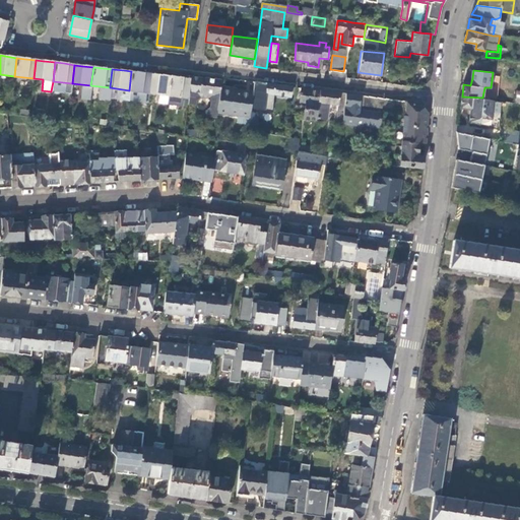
[(148,92),(150,74),(141,72),(131,71),(129,90),(148,92)]
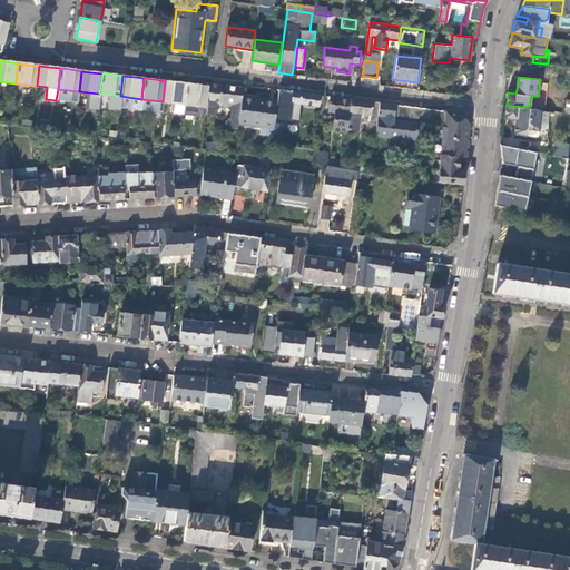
[(184,104),(186,84),(174,82),(165,81),(163,101),(184,104)]
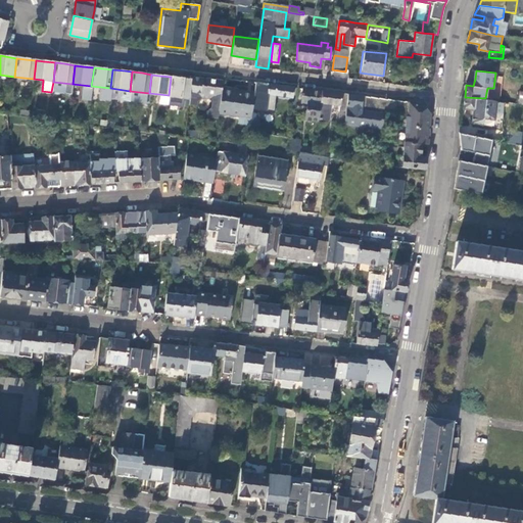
[(218,113),(222,88),(218,80),(204,78),(191,76),(190,79),(189,98),(188,105),(197,106),(198,101),(201,98),(207,99),(212,103),(211,107),(206,112),(209,117),(217,119),(218,113)]
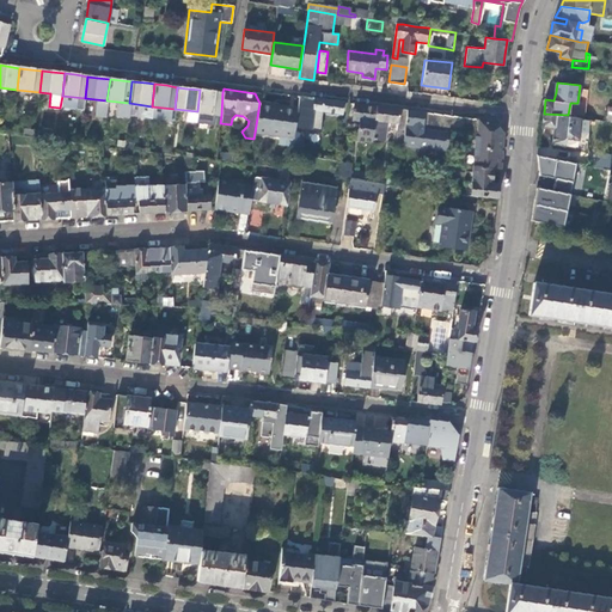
[(221,115),(222,92),(208,91),(200,90),(197,111),(196,123),(212,124),(214,114),(221,115)]
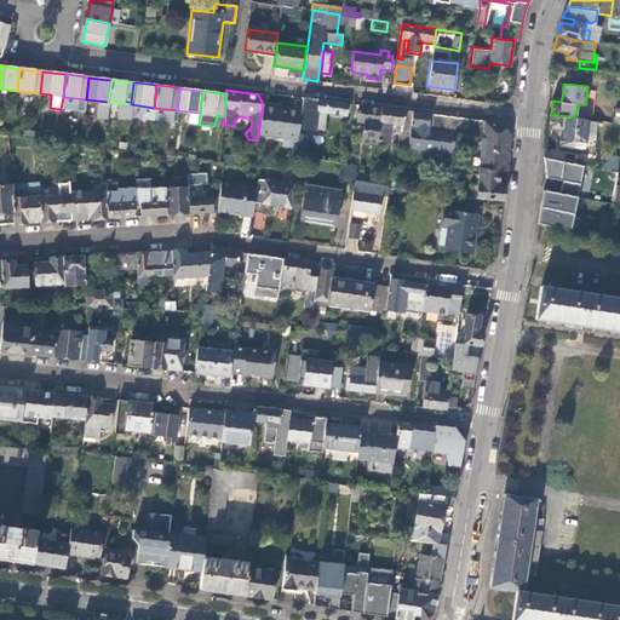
[(311,98),(303,97),(302,109),(299,128),(313,131),(315,112),(326,113),(327,101),(311,98)]
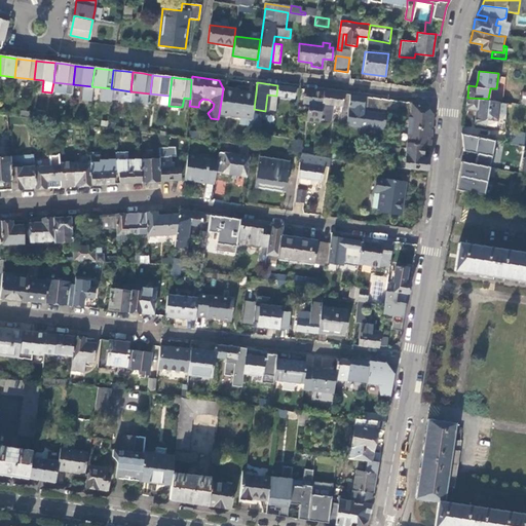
[(286,86),(277,85),(276,96),(294,98),(295,87),(286,86)]
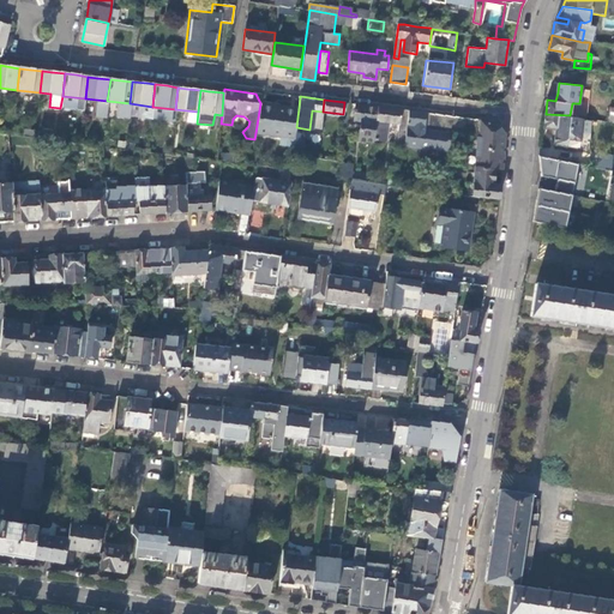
[(296,127),(299,108),(260,103),(256,133),(280,137),(293,138),(295,138),(296,127)]
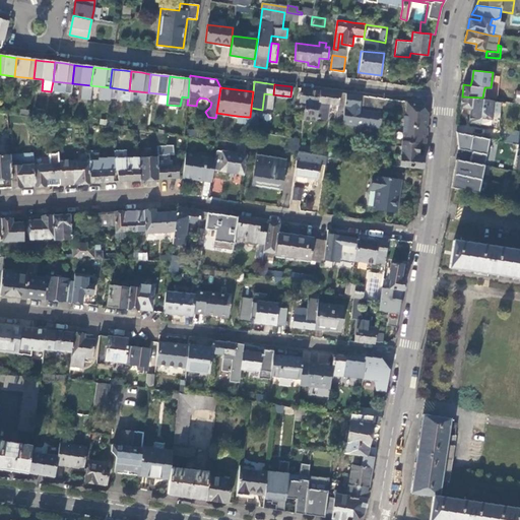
[(312,88),(301,87),(300,101),(306,101),(304,110),(303,110),(302,117),(303,118),(303,121),(315,122),(316,120),(320,89),(312,88)]
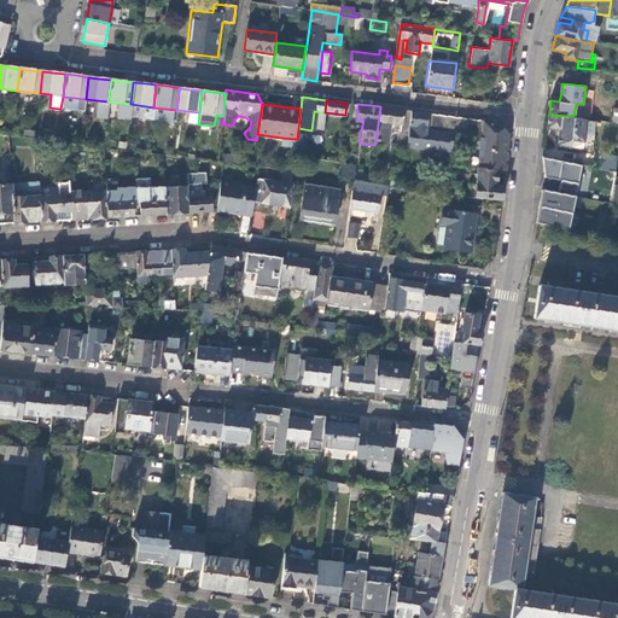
[(400,110),(380,106),(375,143),(390,145),(392,124),(402,126),(398,143),(402,144),(401,149),(406,150),(407,144),(410,111),(400,110)]
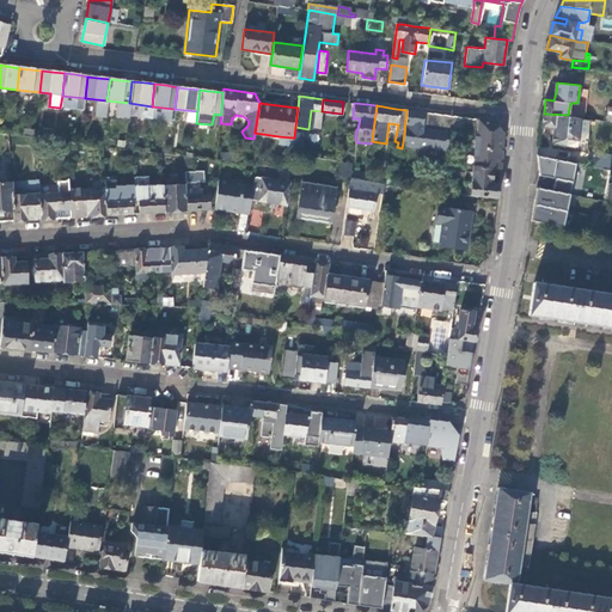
[(415,111),(407,110),(403,142),(447,147),(448,132),(432,129),(421,128),(423,111),(415,111)]
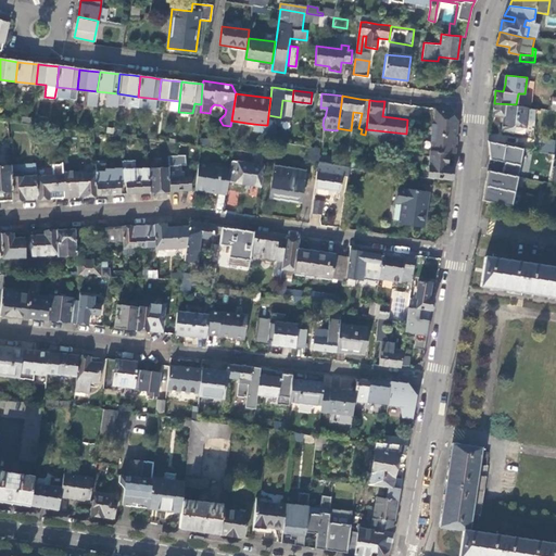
[(393,102),(384,101),(382,116),(392,117),(393,102)]
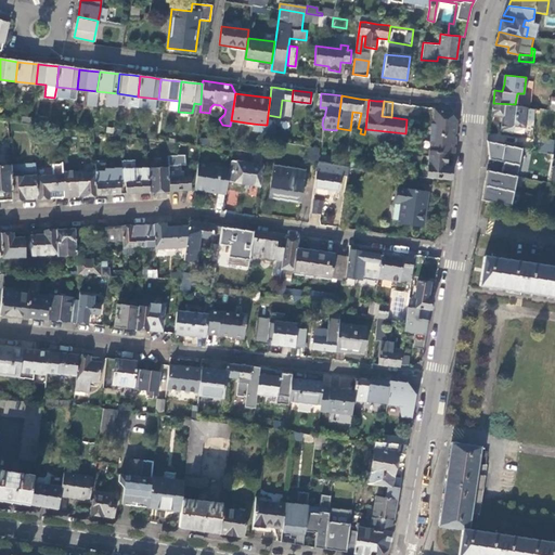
[(392,102),(391,117),(407,119),(430,121),(431,121),(433,107),(392,102)]
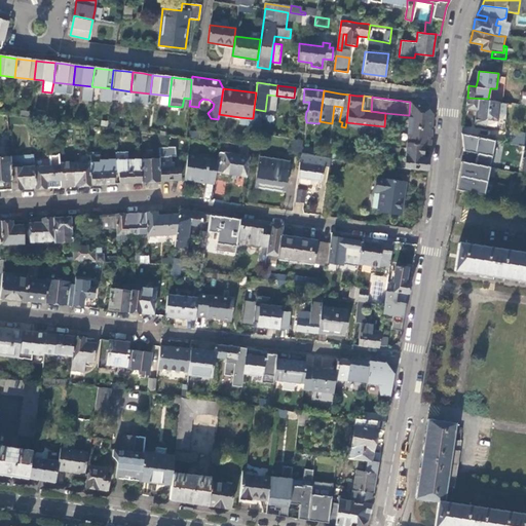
[(504,126),(508,102),(492,100),(489,99),(488,99),(467,98),(465,110),(474,111),(474,113),(476,113),(475,117),(474,122),(504,126)]
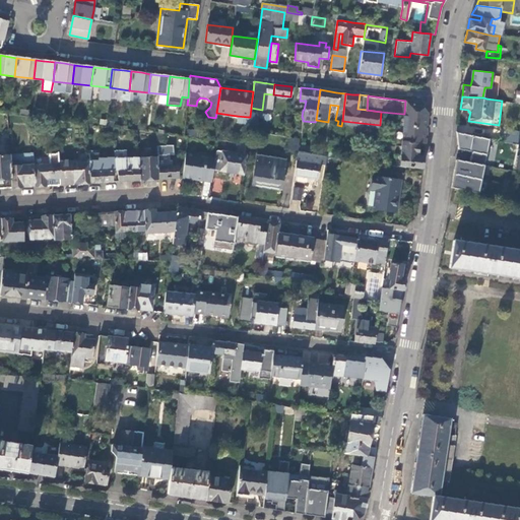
[(403,130),(402,140),(418,143),(425,144),(426,129),(425,129),(425,127),(425,123),(427,123),(428,112),(419,103),(405,101),(404,114),(403,114),(402,130),(403,130)]
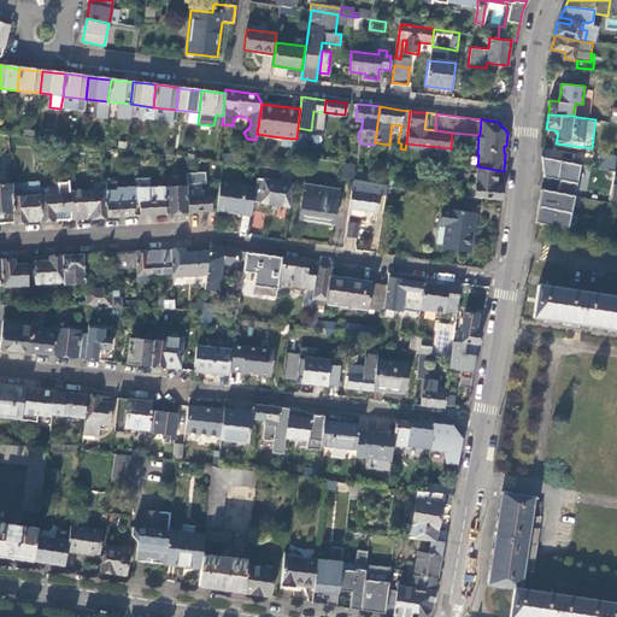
[(294,139),(281,137),(280,146),(293,147),(294,139)]
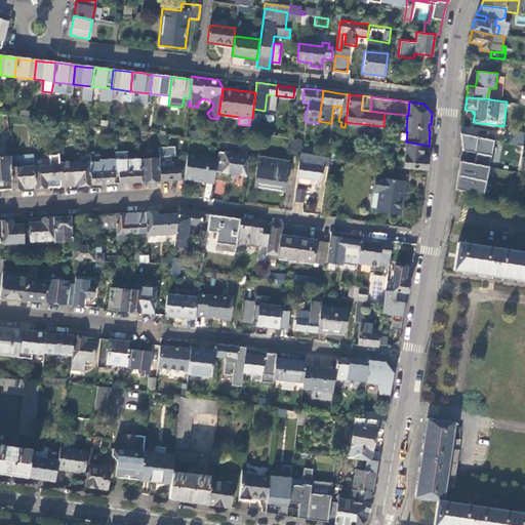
[(41,120),(30,119),(31,127),(41,127),(41,120)]
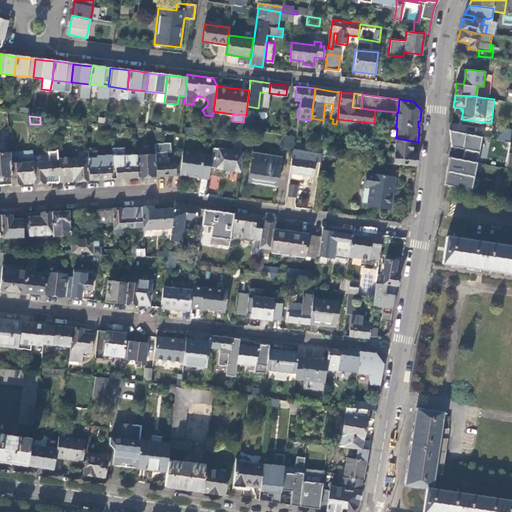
[(511,134),(511,129),(499,128),(497,139),(510,142),(511,134)]
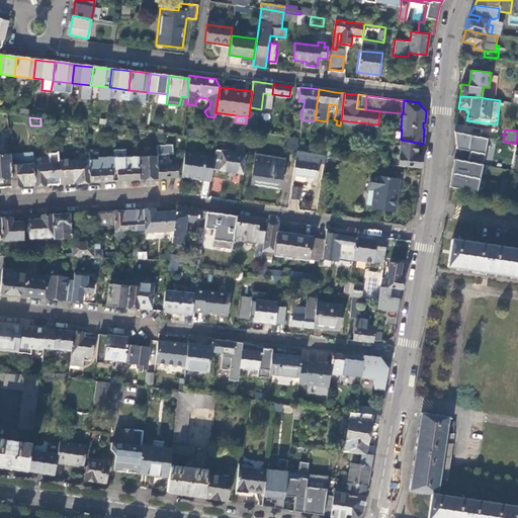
[(455,148),(469,151),(467,161),(483,164),(488,138),(454,132),(455,148)]
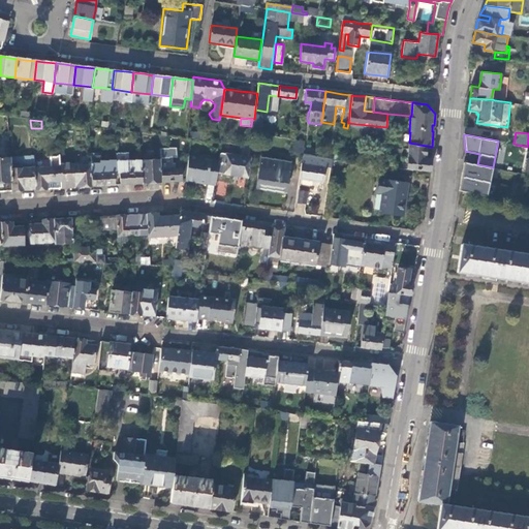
[(304,142),(293,141),(292,152),(304,155),(316,156),(317,150),(303,148),(304,142)]
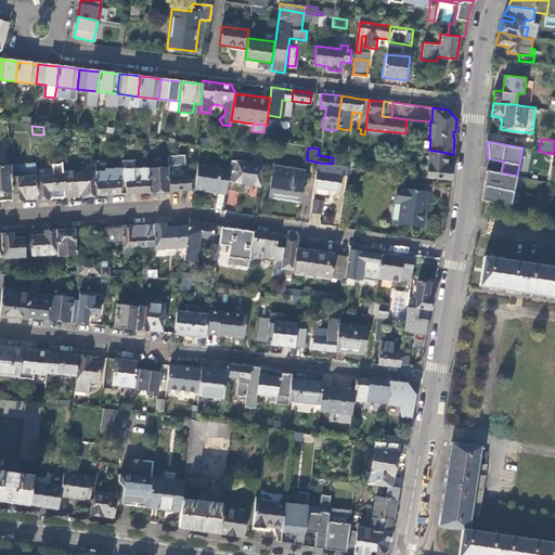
[(426,177),(450,180),(451,168),(446,167),(447,153),(429,150),(426,177)]
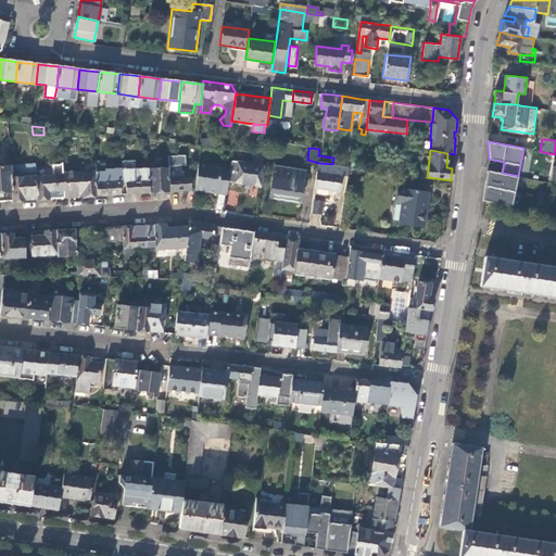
[(135,161),(122,162),(122,169),(122,171),(135,169),(135,161)]
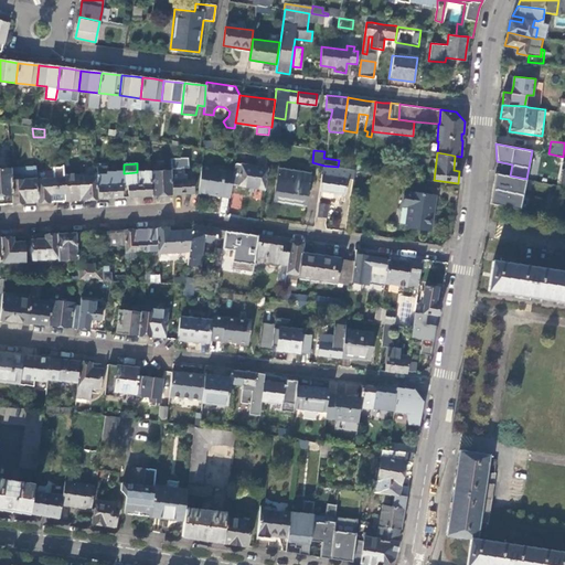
[(237,185),(264,190),(267,168),(263,167),(245,164),(242,164),(241,164),(237,185)]
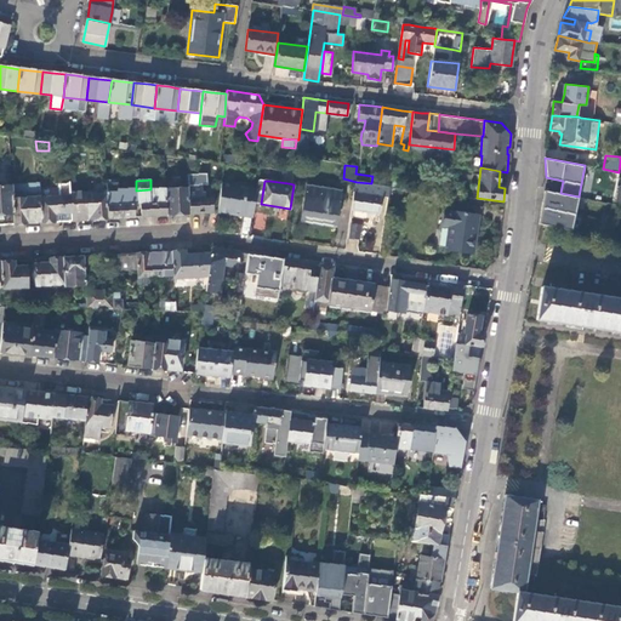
[(233,184),(221,182),(217,212),(252,217),(257,184),(237,182),(233,184)]
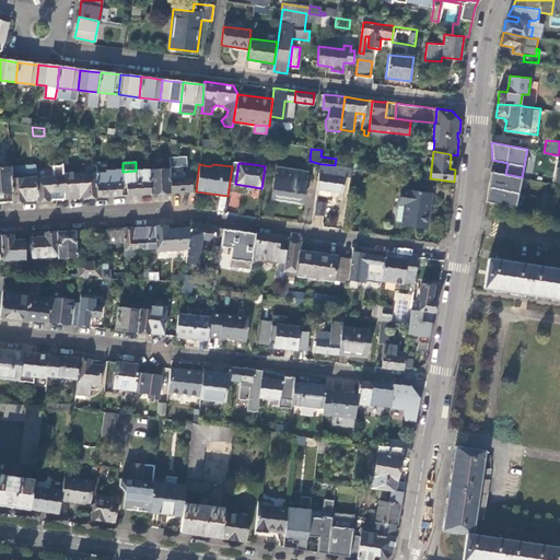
[(322,164),(317,190),(342,194),(345,177),(350,178),(351,168),(335,165),(322,164)]
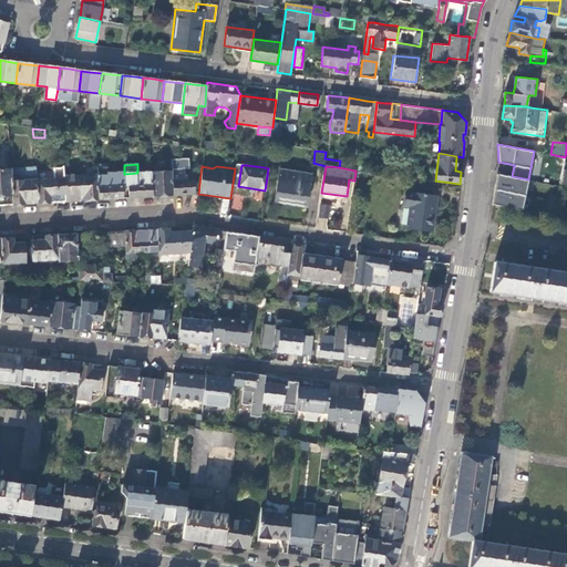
[(38,200),(38,203),(42,203),(65,202),(63,176),(63,167),(53,168),(53,176),(35,177),(38,200)]
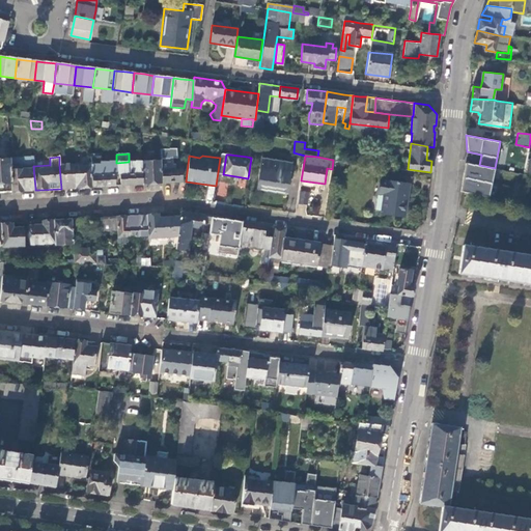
[(172,157),(161,158),(161,160),(162,183),(170,182),(182,182),(180,169),(174,169),(174,165),(172,165),(172,157)]
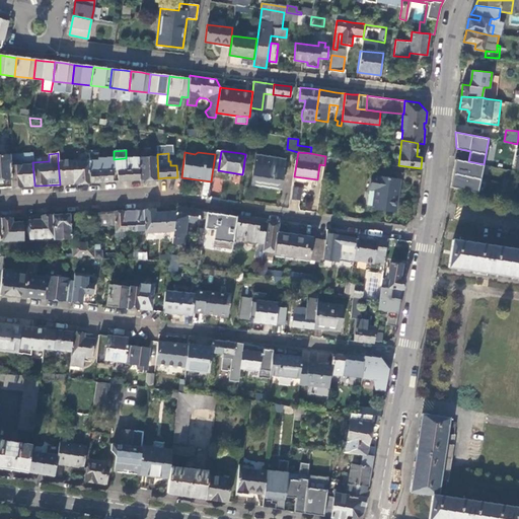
[(34,183),(32,162),(32,154),(14,155),(15,165),(10,165),(11,178),(11,188),(15,188),(23,187),(22,183),(34,183)]
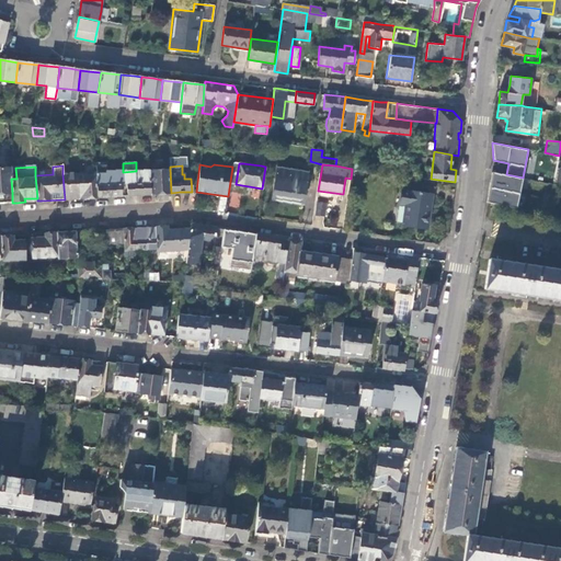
[(11,179),(10,168),(0,168),(0,196),(6,197),(6,193),(12,193),(11,179)]
